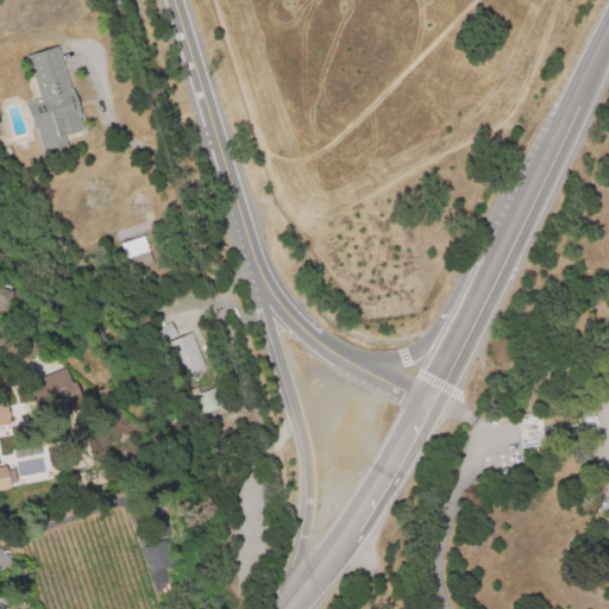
[(27,56),(58,46),(70,89),(74,89),(82,117),(79,117),(83,133),(41,146),(27,102),(41,99),(27,56)]
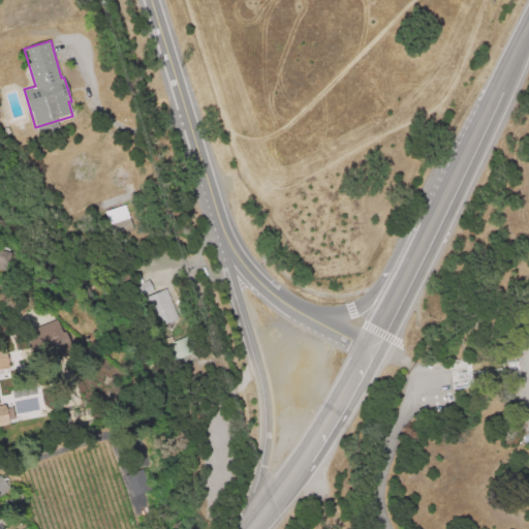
[(103,211),(112,234),(131,227),(123,204),(103,211)]
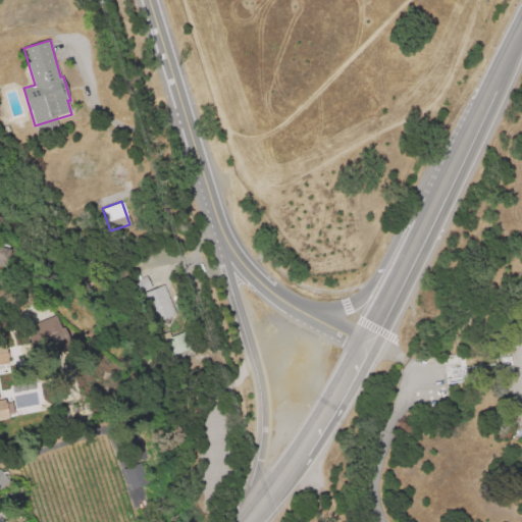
[(0,247),(12,251),(7,269),(0,266),(0,247)]
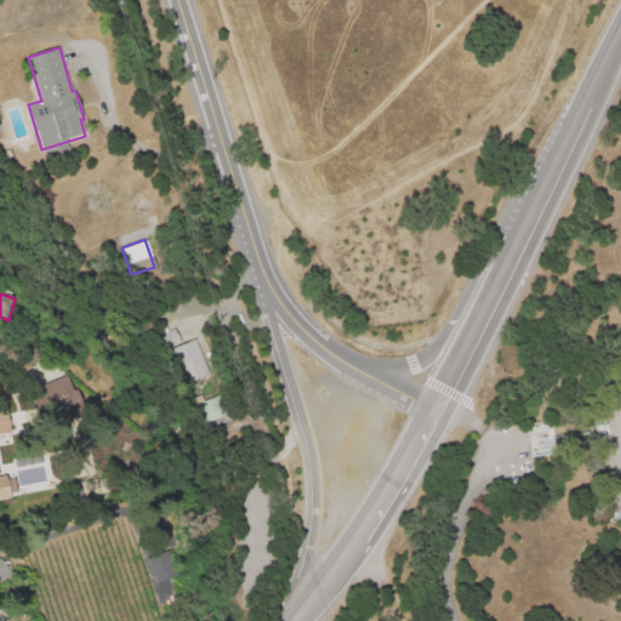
[(157,337),(174,330),(180,343),(163,351),(157,337)]
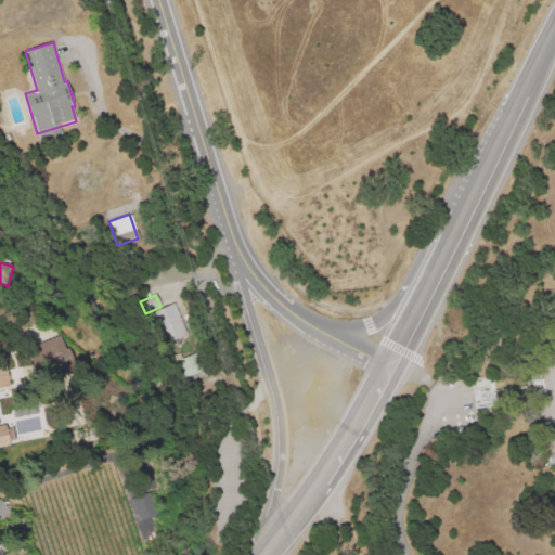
[(172,304),(186,335),(157,348),(144,315),(172,304)]
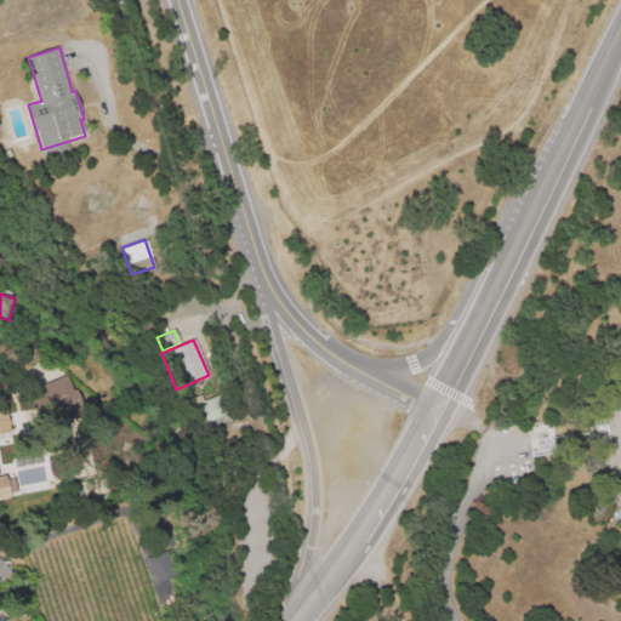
[(66,375),(33,387),(43,412),(47,411),(52,423),(79,412),(66,375)]
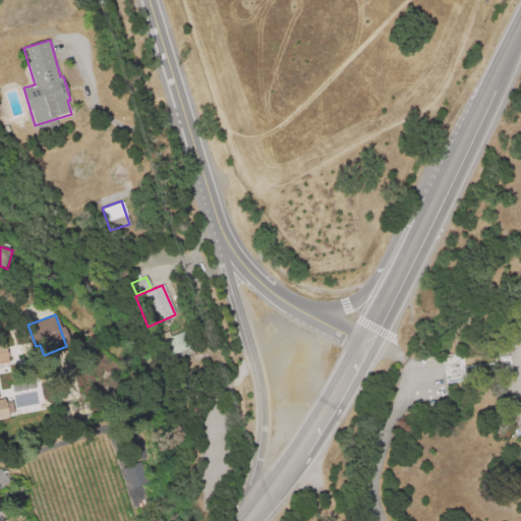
[(185,349),(179,333),(162,339),(168,355),(185,349)]
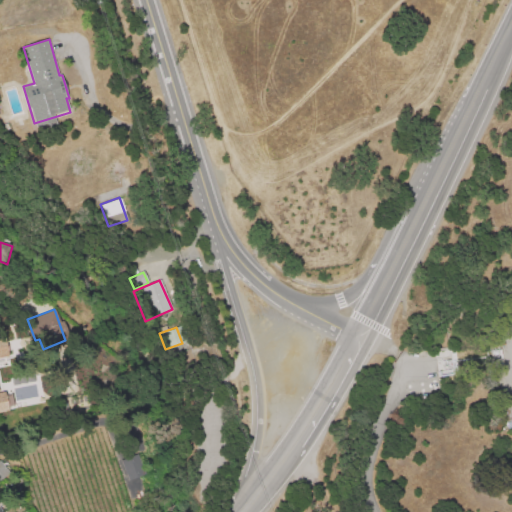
[(0,391),(31,385),(36,411),(0,418),(0,391)]
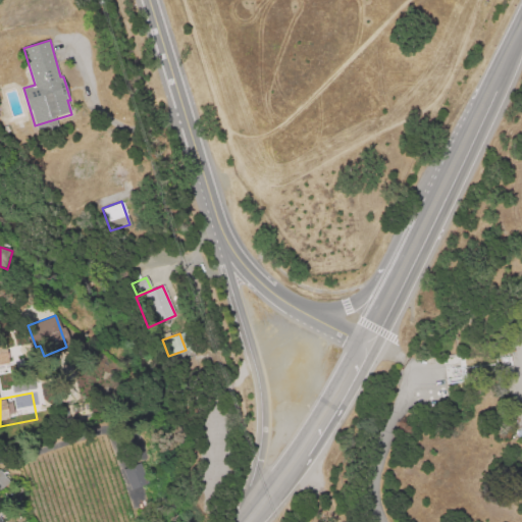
[(121,469),(129,489),(147,482),(139,462),(121,469)]
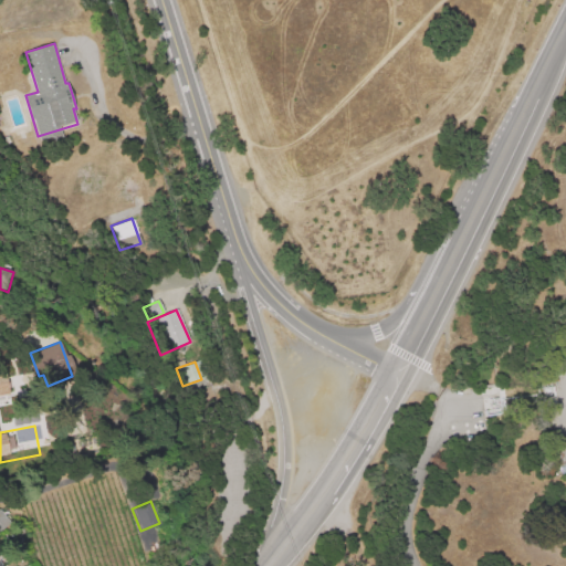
[(0,530),(9,522),(0,510),(0,530)]
